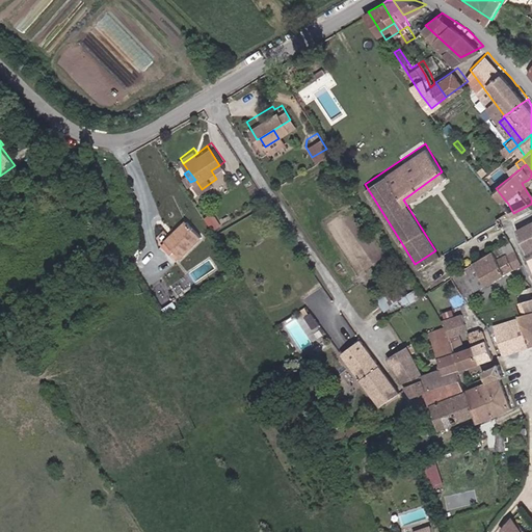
[(531,193),(531,187),(528,180),(524,182),(522,183),(523,185),(529,195),(531,193)]
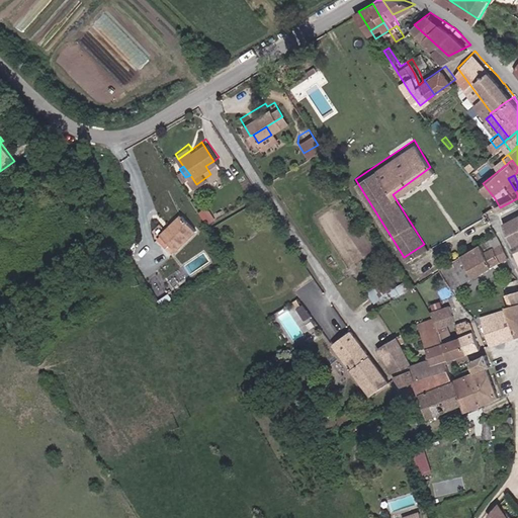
[(11,204),(0,212),(7,222),(18,212),(11,204)]
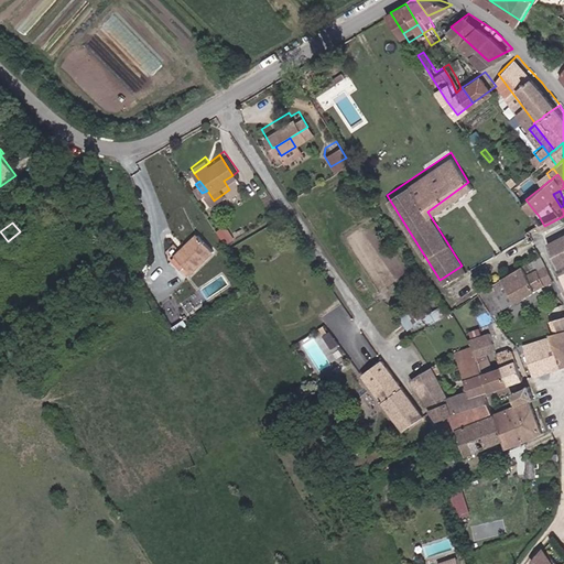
[(223,223),(216,227),(224,239),(230,235),(223,223)]
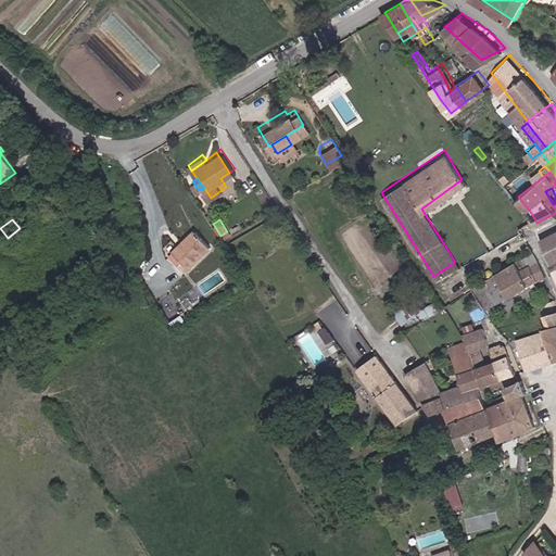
[(173,249),(187,265),(210,245),(196,229),(173,249)]
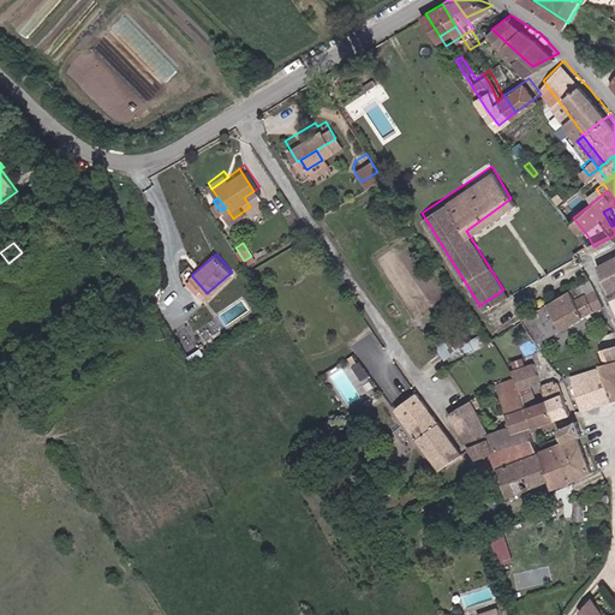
[(614,254),(598,262),(608,288),(614,285),(614,254)]
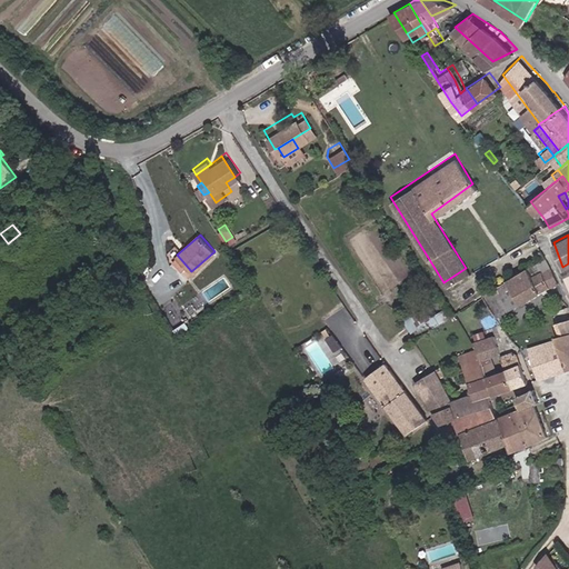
[(506,279),(482,292),(485,296),(486,299),(487,300),(496,313),(496,315),(497,316),(557,280),(556,279),(553,272),(545,253),(513,273),(511,276),(510,276),(506,279)]
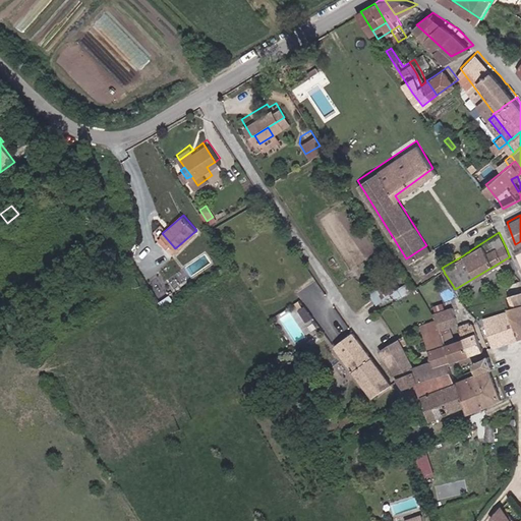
[(520,289),(507,296),(512,307),(520,303),(520,289)]
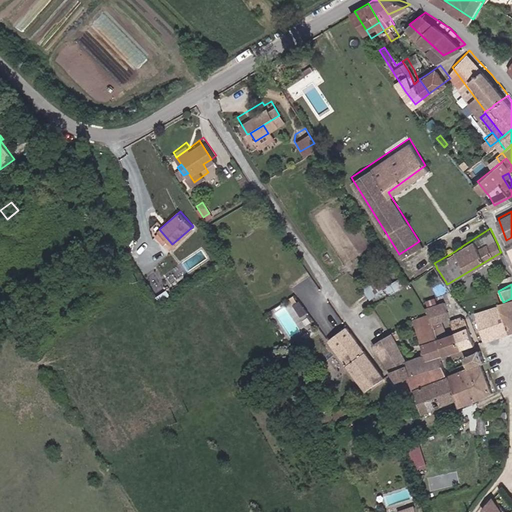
[(511,298),(503,302),(504,305),(500,306),(508,330),(511,328),(511,298)]
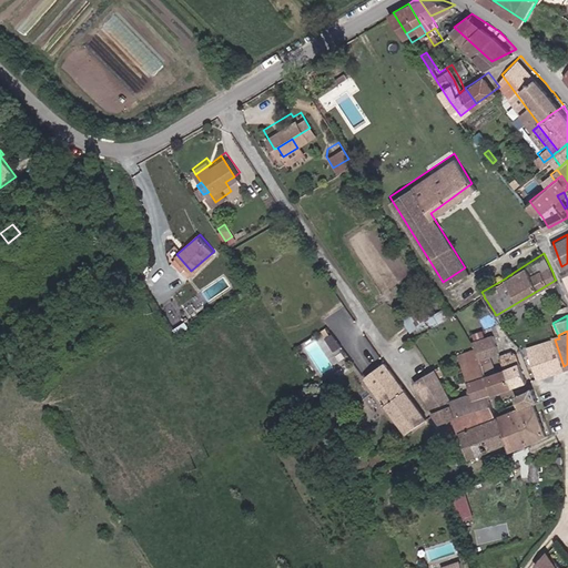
[(478,358),(499,352),(493,333),(472,342),(475,348),(478,358)]
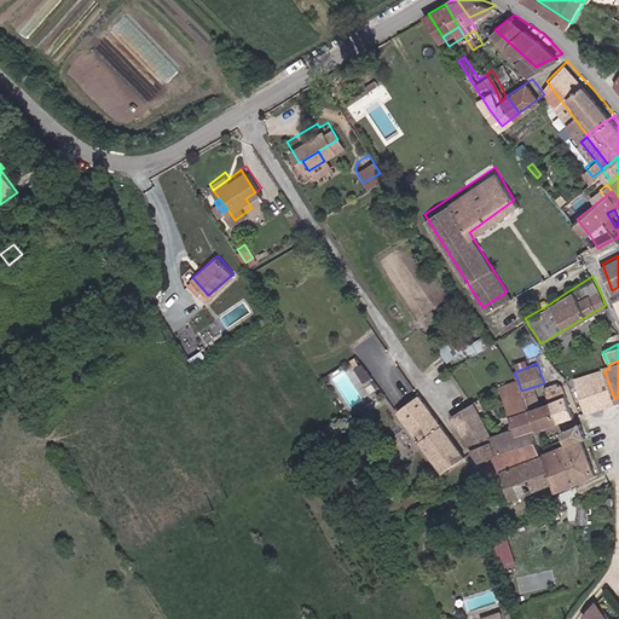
[(579,397),(583,410),(614,399),(605,370),(574,380),(579,397)]
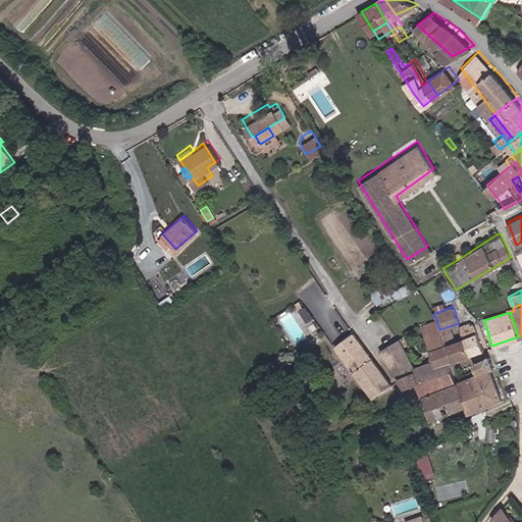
[(442,338),(439,329),(436,320),(421,325),(431,356),(432,361),(445,356),(447,362),(468,355),(461,338),(459,333),(442,338)]
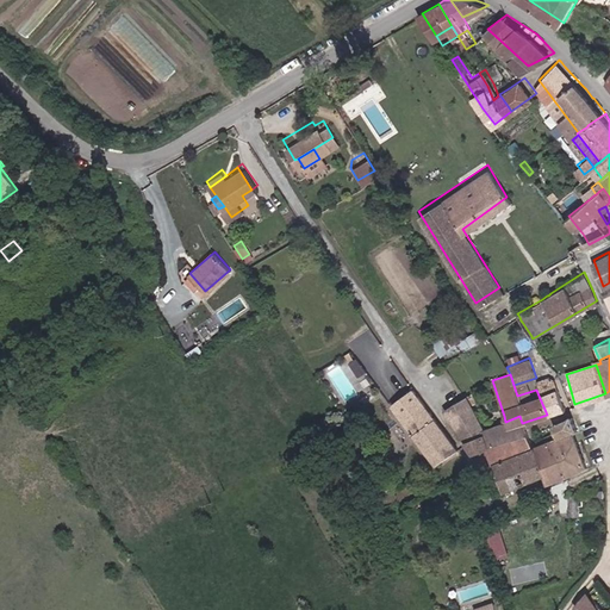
[(571,391),(566,374),(560,375),(565,393),(571,391)]
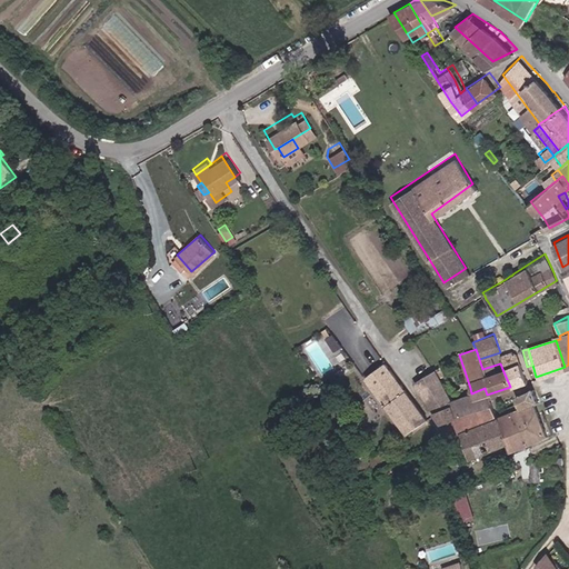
[(502,360),(503,368),(519,362),(516,353),(512,351),(501,355),(502,360)]
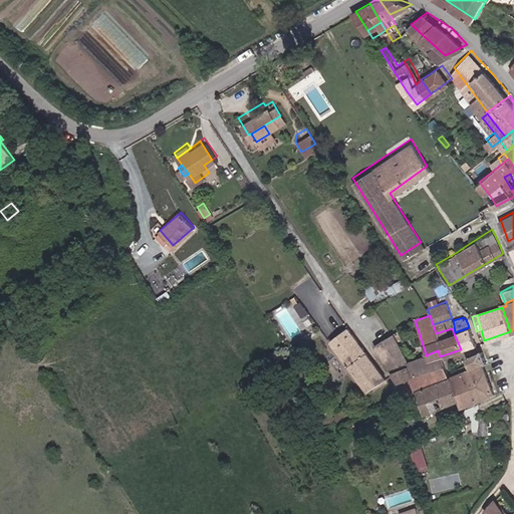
[(454,333),(455,332),(454,325),(453,320),(452,318),(433,324),(436,333),(452,328),(454,333)]
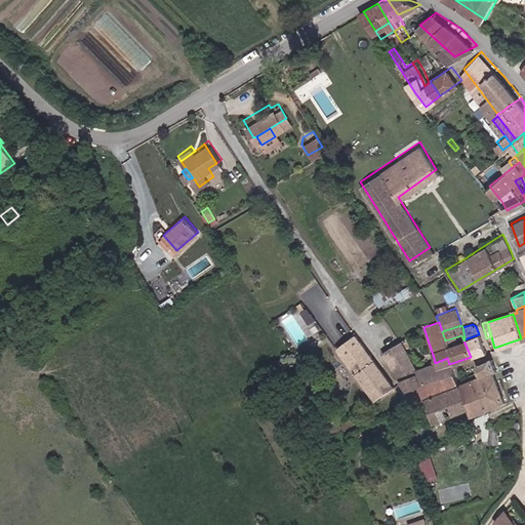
[(368,351),(350,327),(349,328),(331,340),(354,369),(371,392),(389,378),(368,351)]
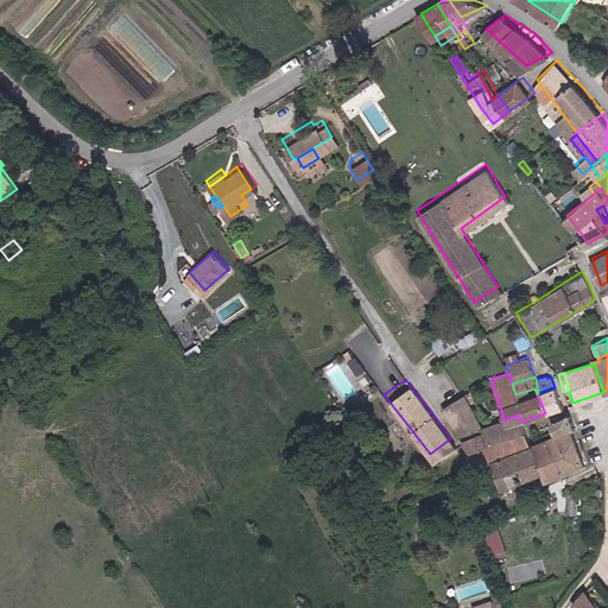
[(555,388),(555,387),(538,393),(537,394),(545,413),(561,407),(562,406),(555,388)]
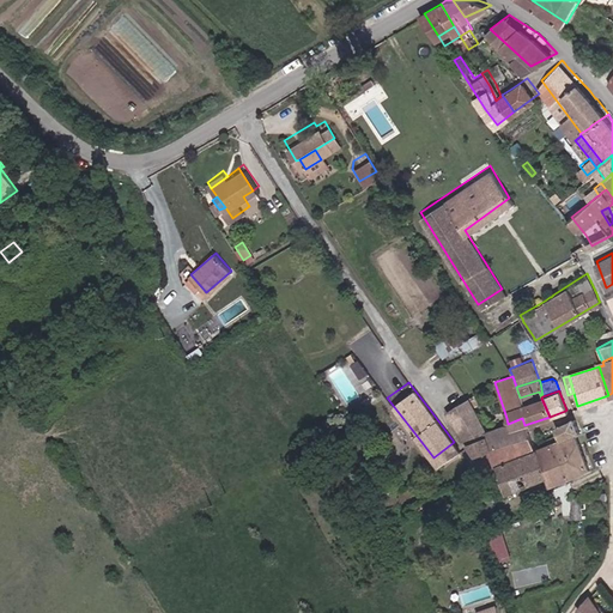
[(471,401),(468,398),(447,411),(469,444),(485,437),(484,434),(487,432),(471,401)]
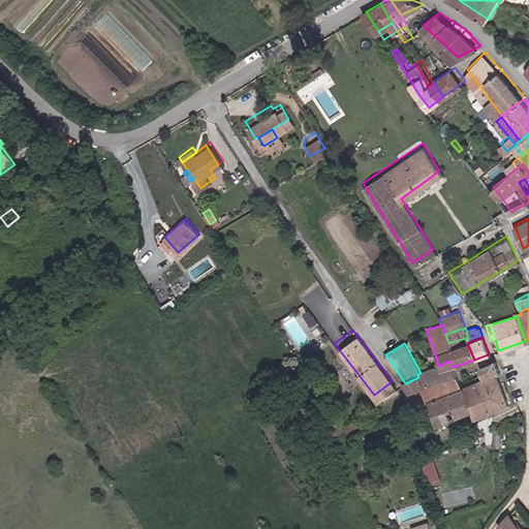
[(405,383),(410,391),(424,386),(428,400),(461,387),(461,386),(453,367),(450,361),(438,366),(421,373),(417,374),(418,377),(405,383)]
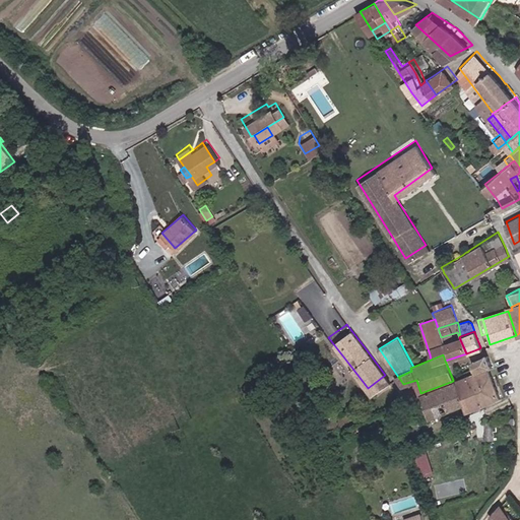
[(473,373),(485,369),(491,367),(485,354),(469,361),(473,373)]
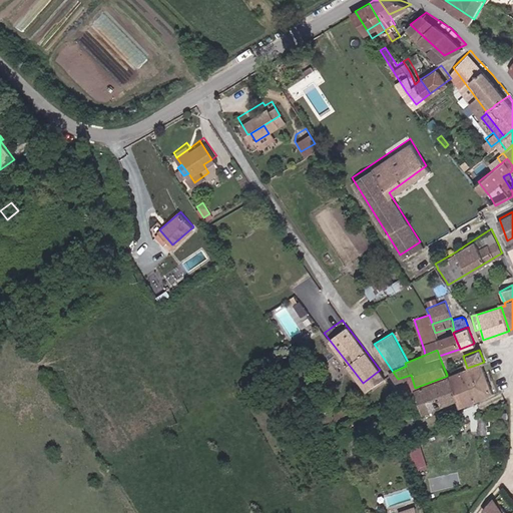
[(491,393),(479,364),(467,368),(462,370),(475,400),(491,393)]
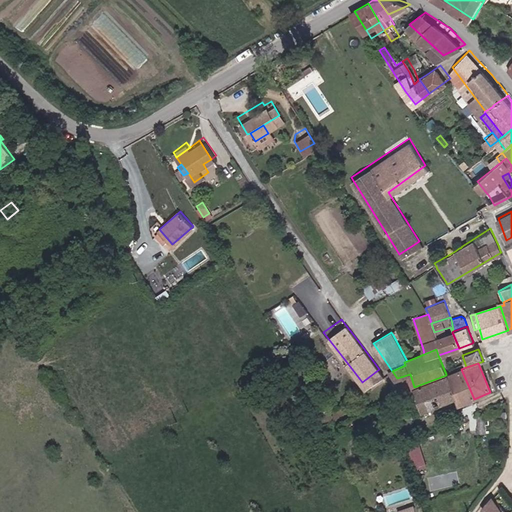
[(461,369),(446,375),(456,399),(459,405),(474,399),(461,369)]
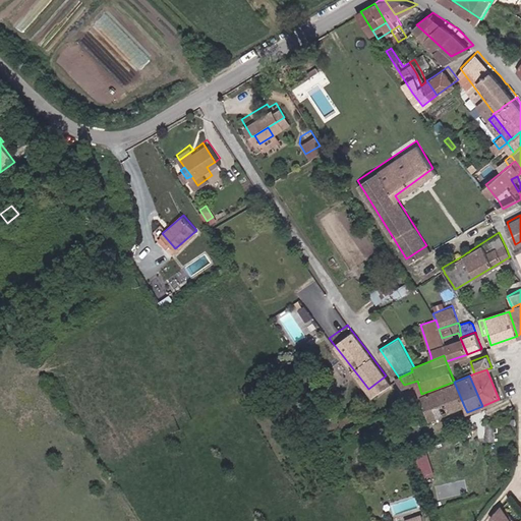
[(421,394),(430,419),(464,406),(454,382),(421,394)]
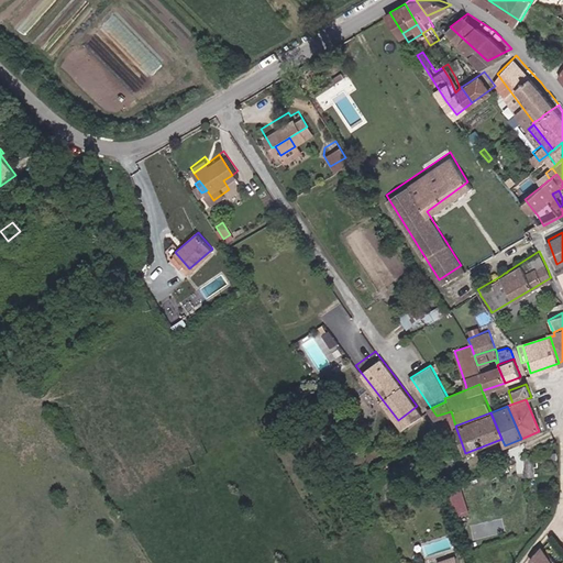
[(363,434),(354,442),(361,450),(370,443),(363,434)]
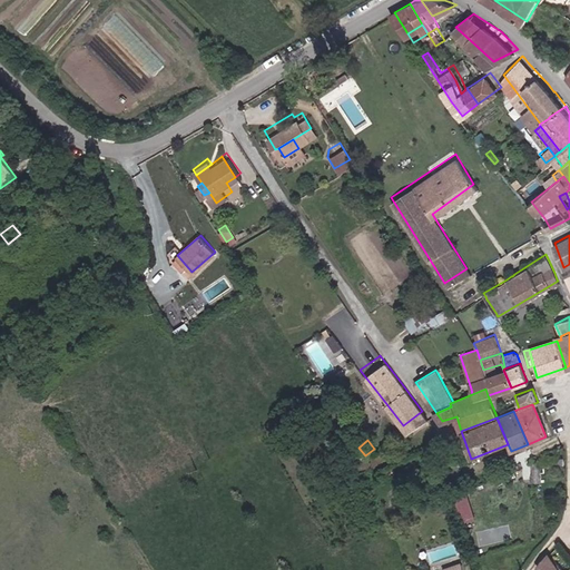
[(527,475),(527,479),(537,478),(534,460),(526,463),(527,475)]
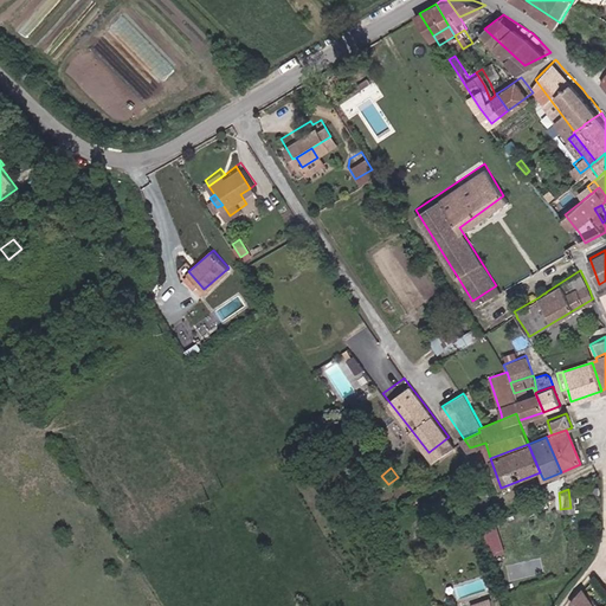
[(552,501),(549,495),(540,498),(541,504),(552,501)]
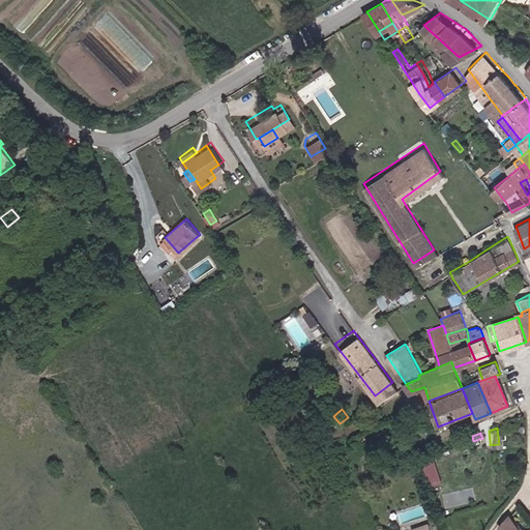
[(436,460),(424,464),(432,486),(444,481),(436,460)]
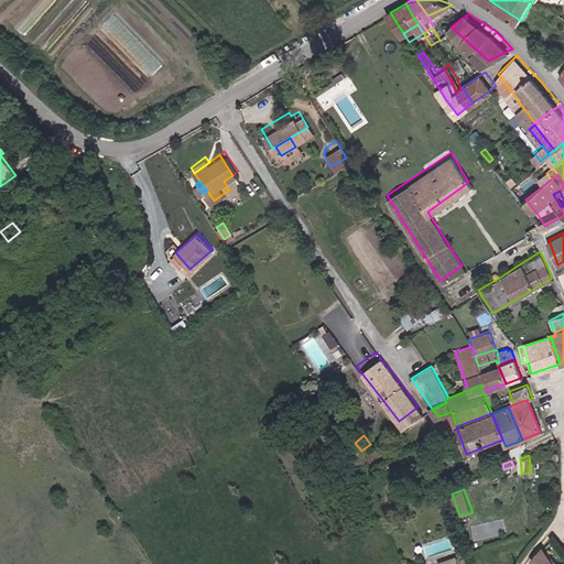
[(542,541),(531,554),(537,563),(555,563),(552,560),(542,541)]
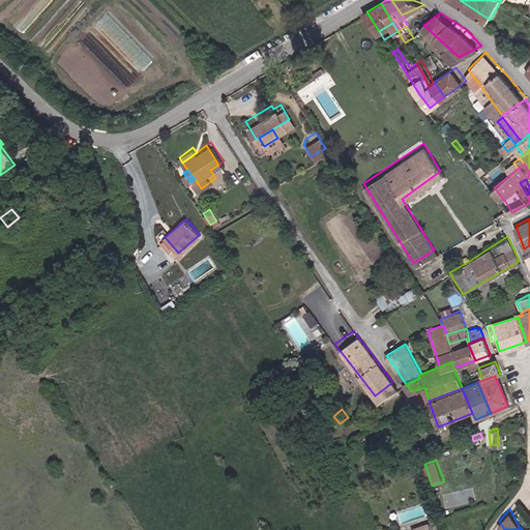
[(421,529),(418,520),(402,526),(403,529),(421,529)]
